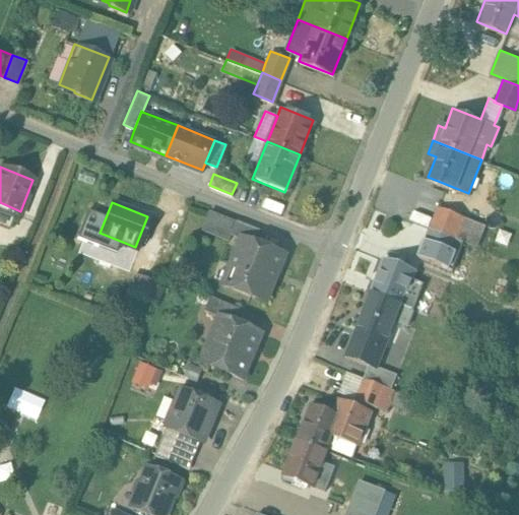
[(462,213),(438,204),(430,224),(454,235),(462,213)]
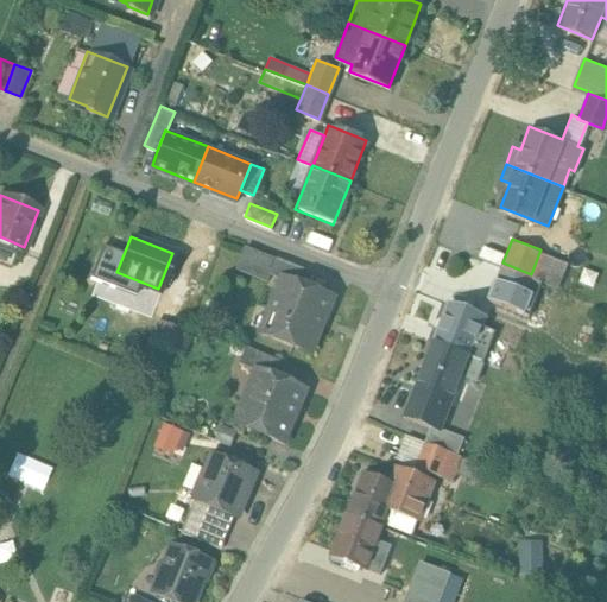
[(276,255),(269,272),(280,277),(282,276),(299,283),(307,267),(276,255)]
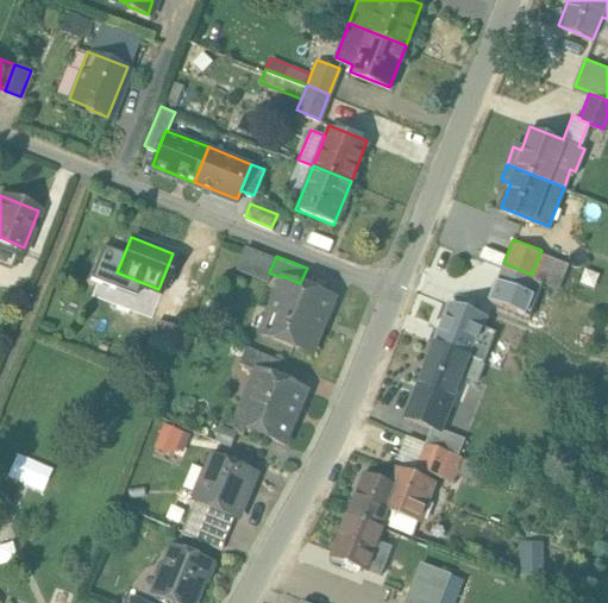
[(532,275),(503,263),(494,289),(521,301),(532,275)]
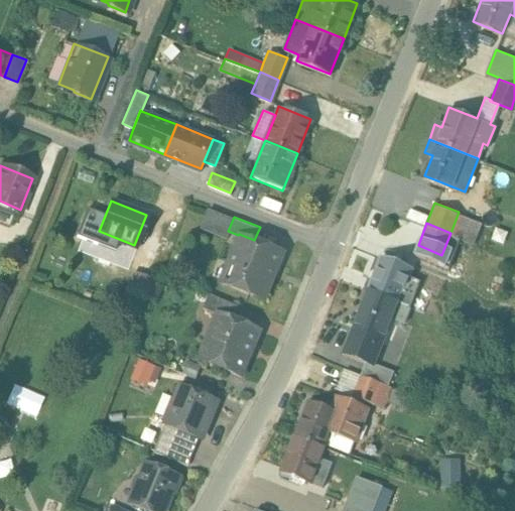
[(494,227),(492,243),(502,244),(505,228),(494,227)]
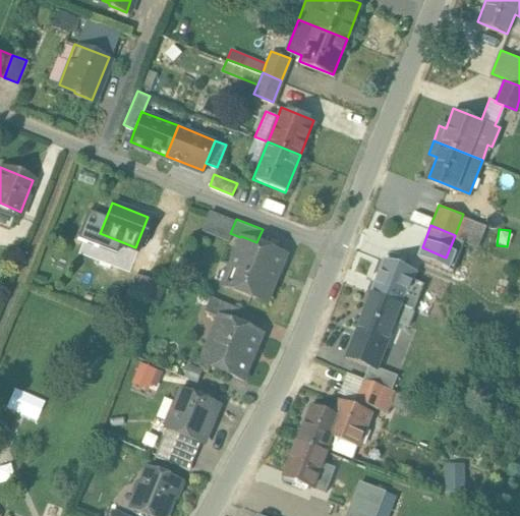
[(256,242),(241,236),(240,237),(223,282),(265,298),(283,252),(256,242)]
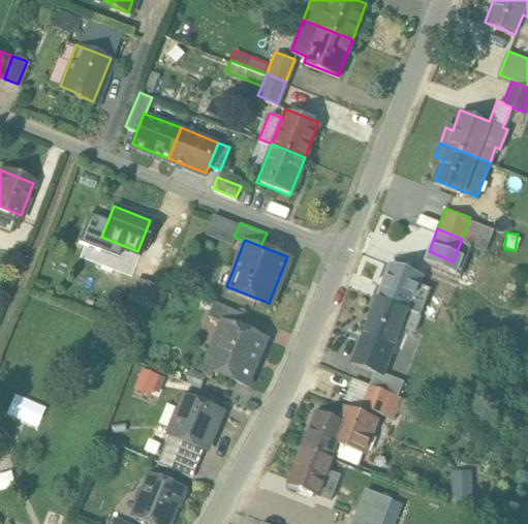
[(422,273),(393,262),(378,297),(421,313),(427,297),(414,291),(422,273)]
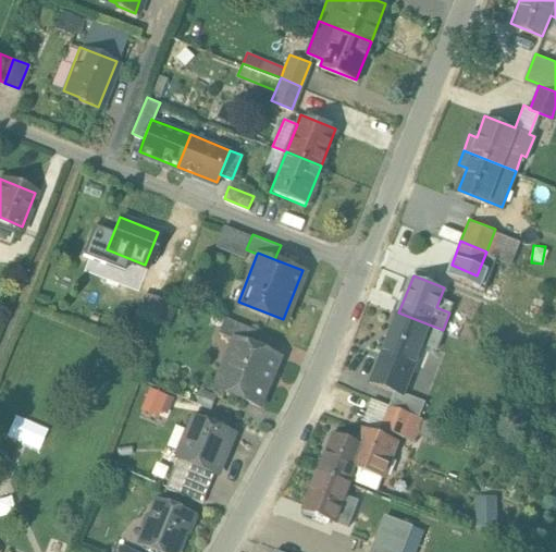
[(156,297),(145,292),(136,311),(147,317),(156,297)]
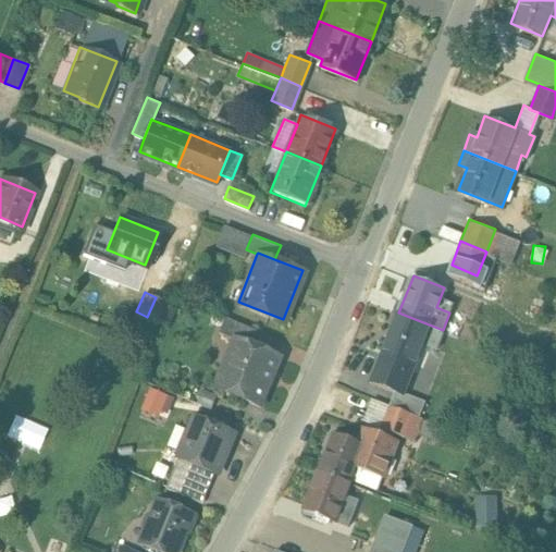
[(168,302),(156,297),(147,317),(159,321),(168,302)]
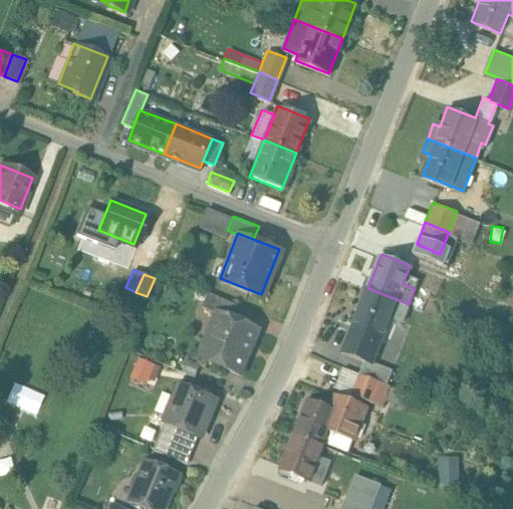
[(409,304),(367,288),(353,321),(382,332),(390,314),(403,319),(409,304)]
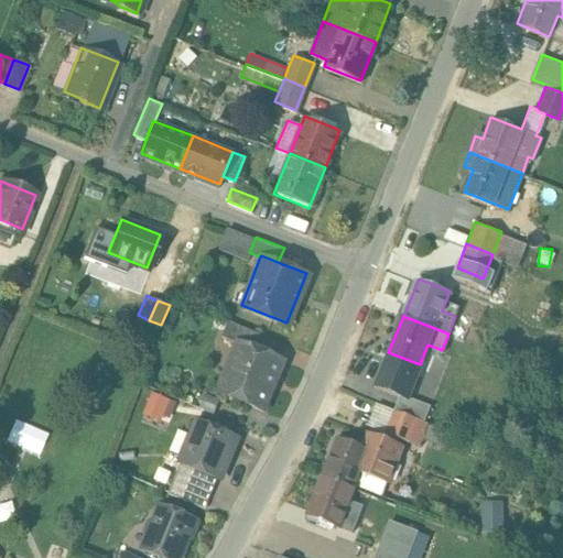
[(264,334),(227,318),(220,334),(237,341),(238,340),(259,349),(264,334)]
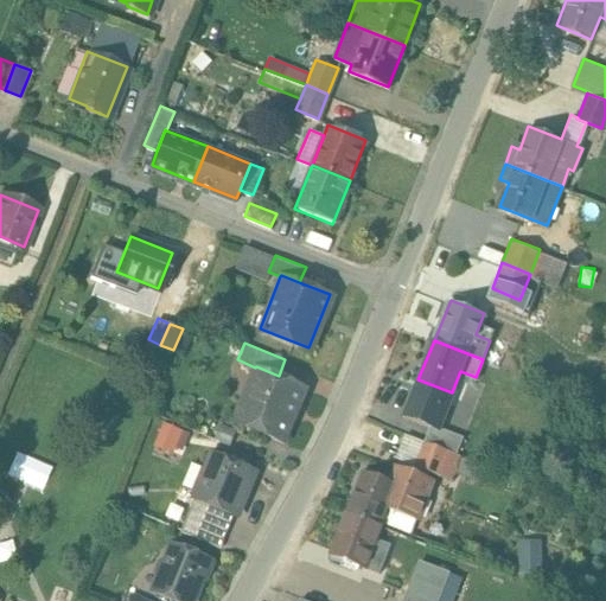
[(279,376),(256,366),(255,368),(234,419),(282,439),(304,387),(279,376)]
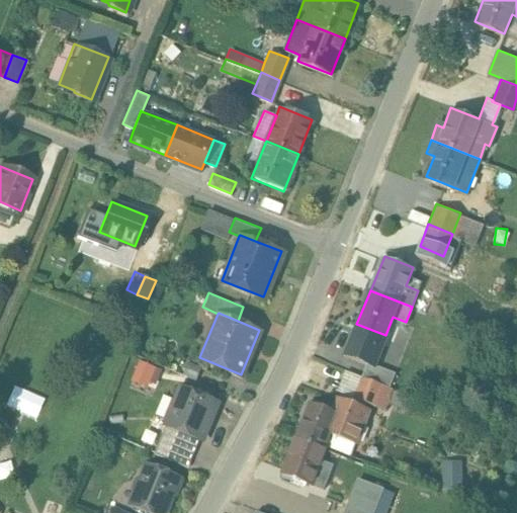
[(385,335),(356,324),(344,352),(367,361),(374,364),(374,362),(385,335)]
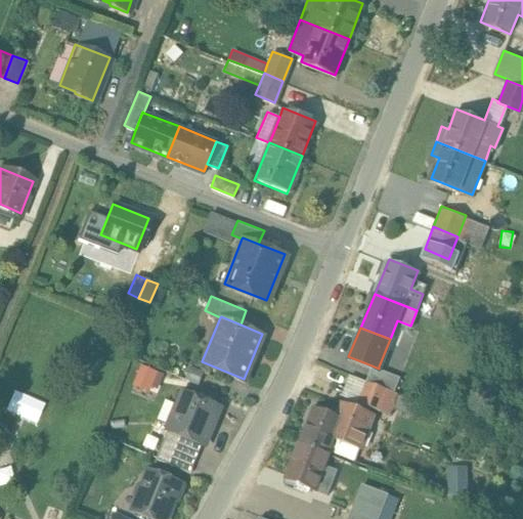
[(157,388),(164,369),(140,360),(133,379),(157,388)]
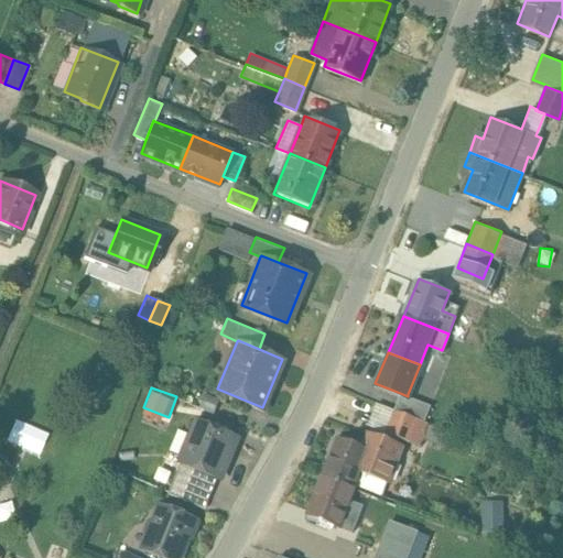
[(430,403),(408,394),(408,396),(400,393),(394,407),(418,416),(424,419),(430,403)]
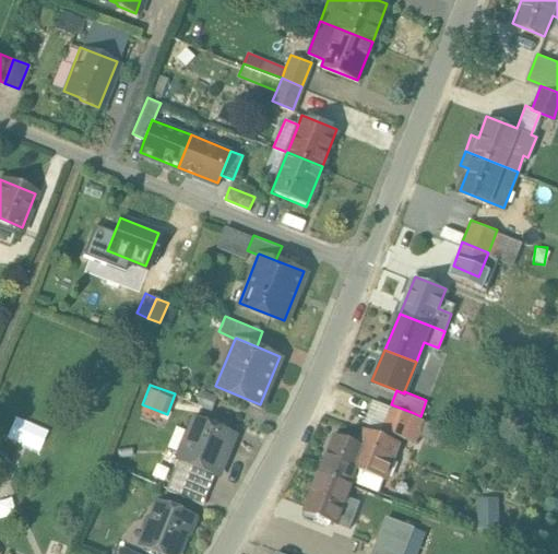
[(414,413),(391,404),(382,427),(404,436),(414,413)]
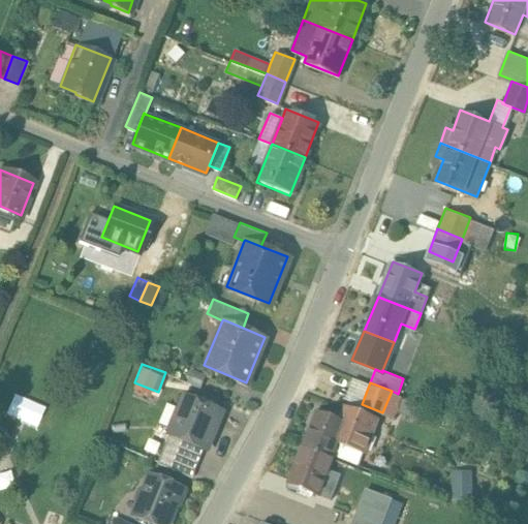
[(12,391),(5,411),(37,422),(44,401),(12,391)]
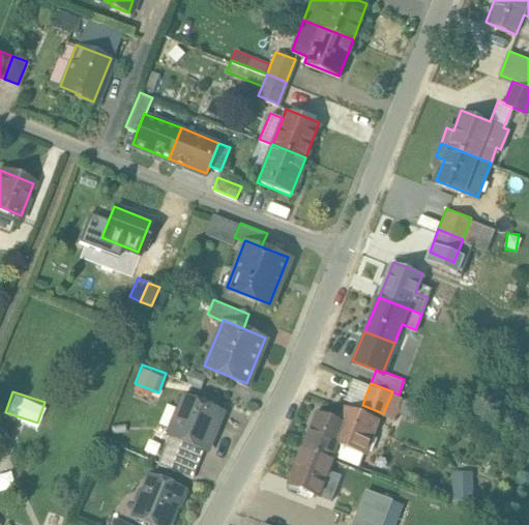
[(222,409),(185,395),(180,407),(167,402),(158,423),(171,428),(164,446),(198,461),(203,447),(205,448),(222,409)]
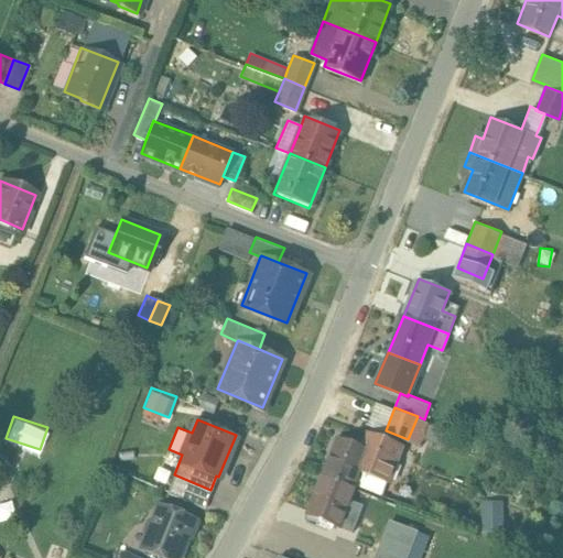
[(401,446),(367,433),(361,447),(369,450),(356,484),(381,494),(386,481),(387,482),(401,446)]
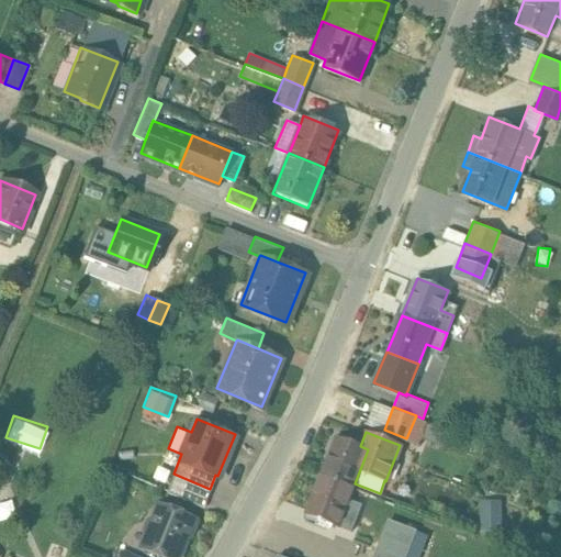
[(360,446),(335,436),(321,474),(352,487),(355,483),(368,449),(360,446)]
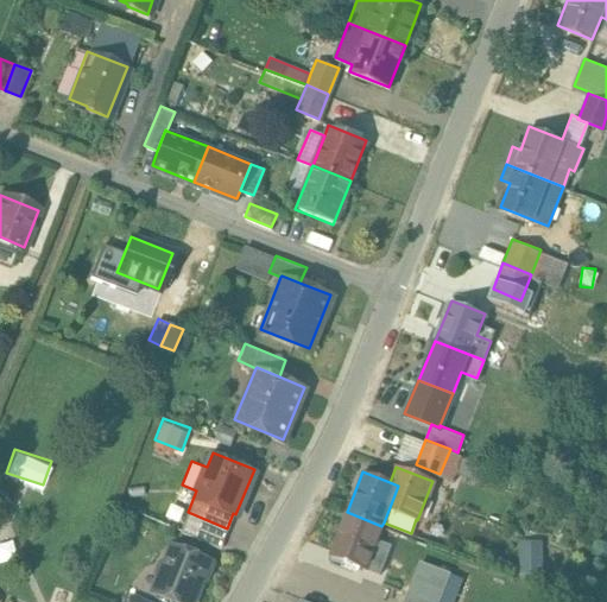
[(227,528),(188,512),(181,530),(220,546),(227,528)]
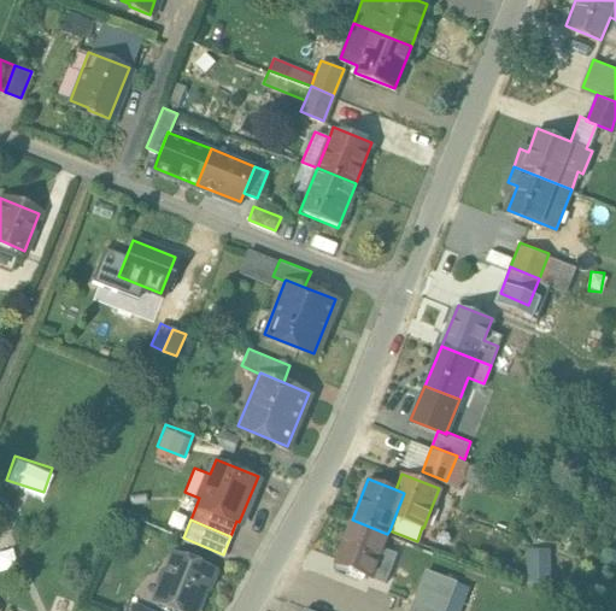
[(387,534),(352,521),(336,560),(371,574),(387,534)]
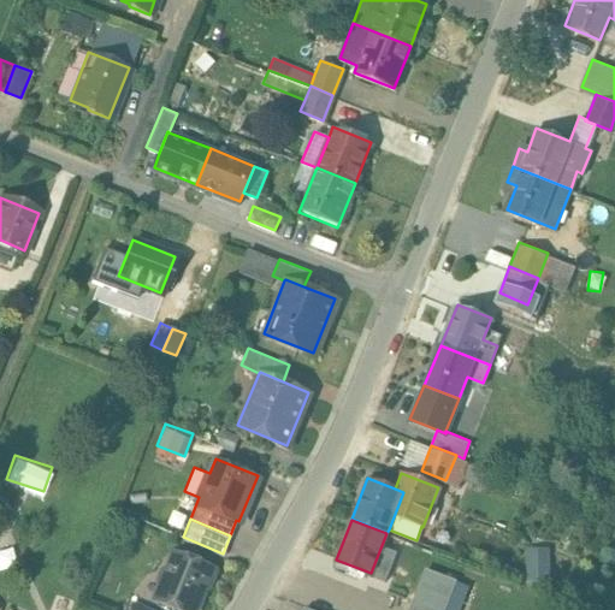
[(550,579),(553,543),(527,542),(526,578),(550,579)]
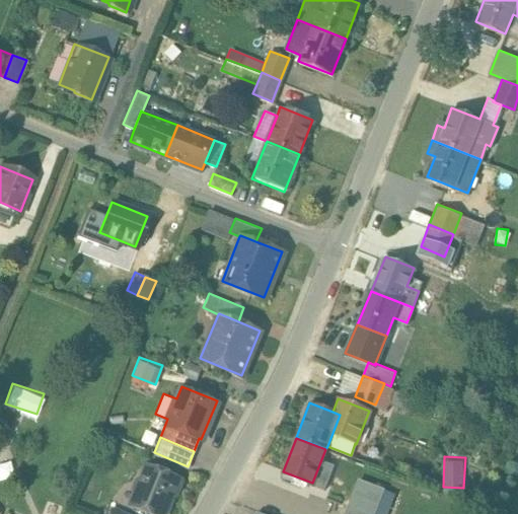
[(176,475),(148,464),(143,476),(138,479),(135,486),(137,491),(131,504),(155,513),(161,513),(170,494),(175,492),(179,482),(176,475)]
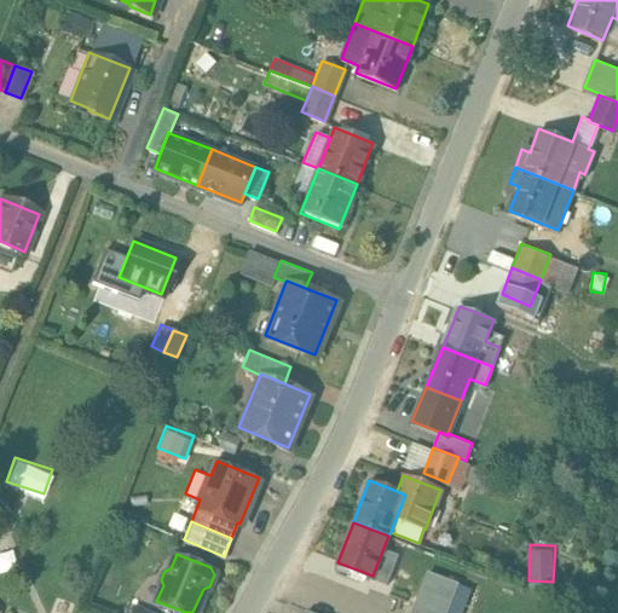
[(448,612),(461,579),(428,567),(410,612),(448,612)]
